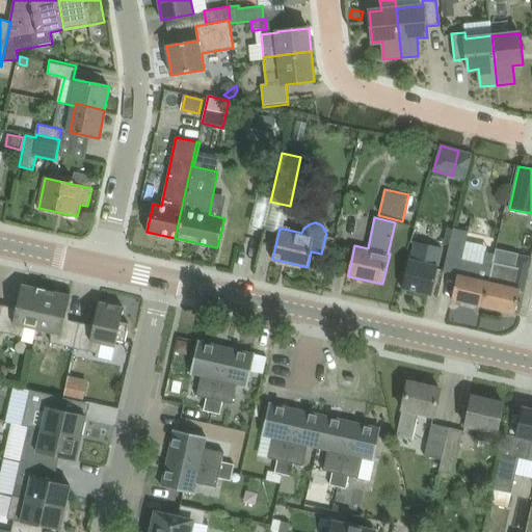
[(495,268),(495,267),(496,262),(495,262),(497,254),(494,254),(494,255),(485,253),(483,264),(461,260),(466,242),(469,231),(453,228),(444,272),(457,275),(452,299),(485,308),(495,268)]
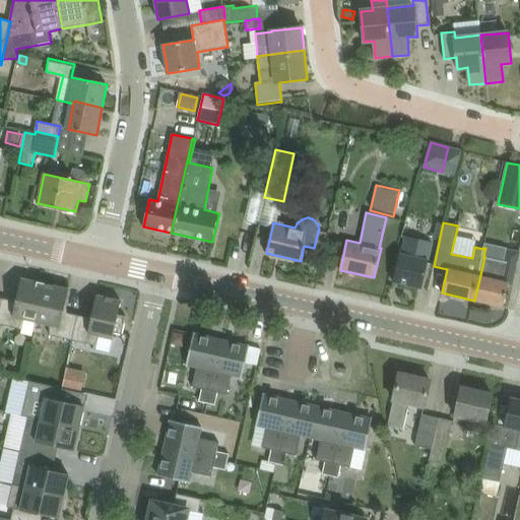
[(423,288),(429,258),(419,256),(421,245),(420,244),(404,241),(401,253),(400,253),(393,281),(423,288)]
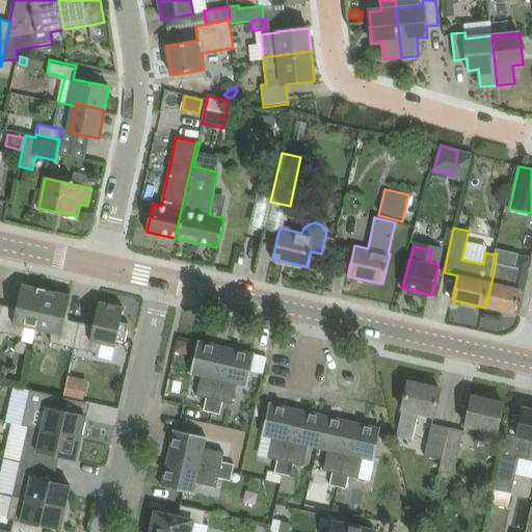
[(496,262),(495,267),(495,268),(485,308),(515,314),(521,290),(525,291),(528,274),(515,271),(517,267),(496,262)]
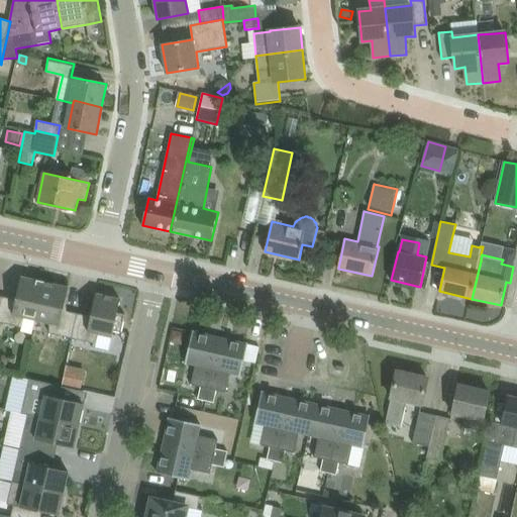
[(3,296),(0,309),(0,322),(19,326),(34,329),(37,319),(45,283),(21,277),(17,299),(3,296)]
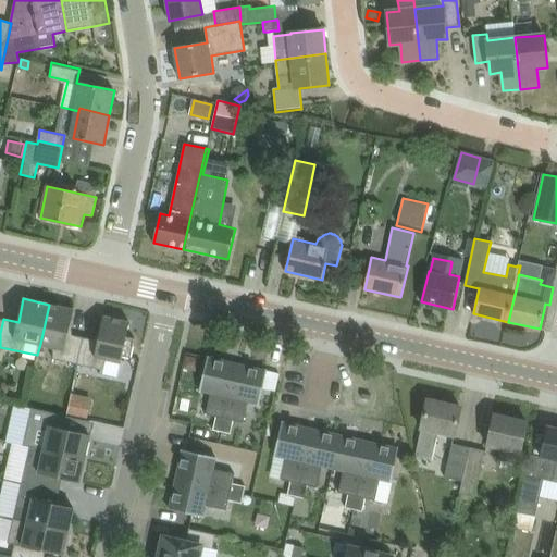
[(49,305),(40,344),(53,347),(54,358),(65,361),(77,363),(84,337),(70,334),(74,310),(49,305)]
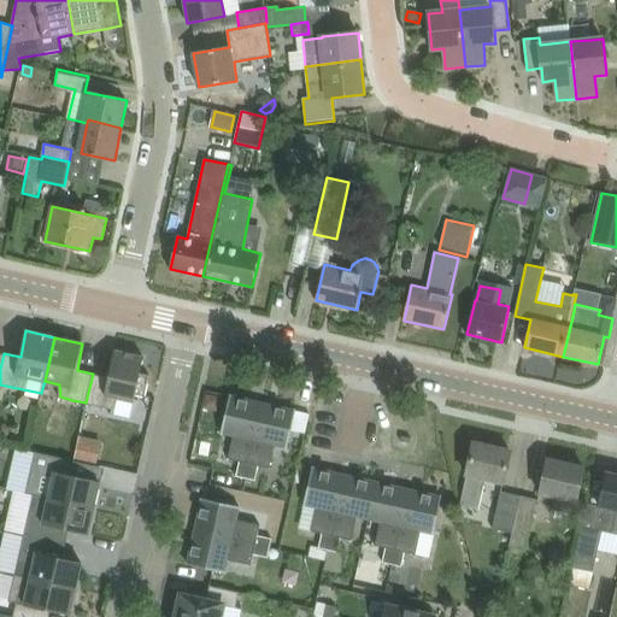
[(93,374),(86,403),(112,409),(118,398),(134,401),(136,394),(145,397),(150,375),(140,372),(145,357),(115,351),(110,377),(93,374)]
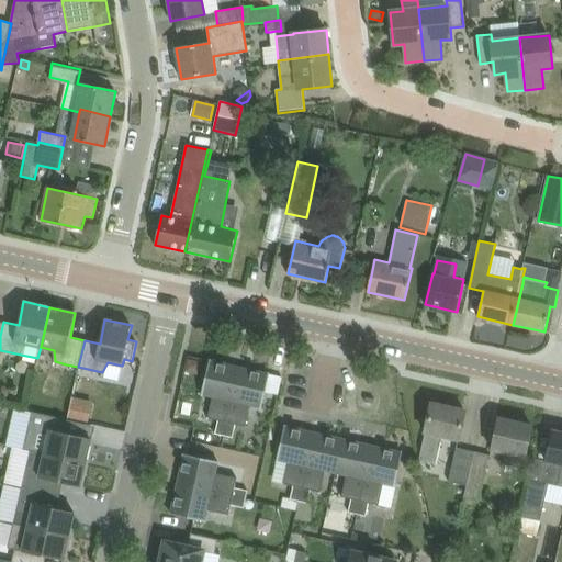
[(200,370),(201,361),(189,359),(187,371),(194,373),(200,370)]
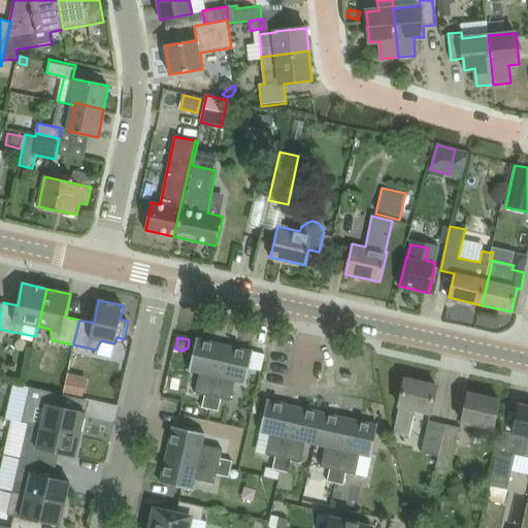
[(196,393),(205,395),(213,397),(225,344),(197,338),(190,370),(201,372),(196,393)]
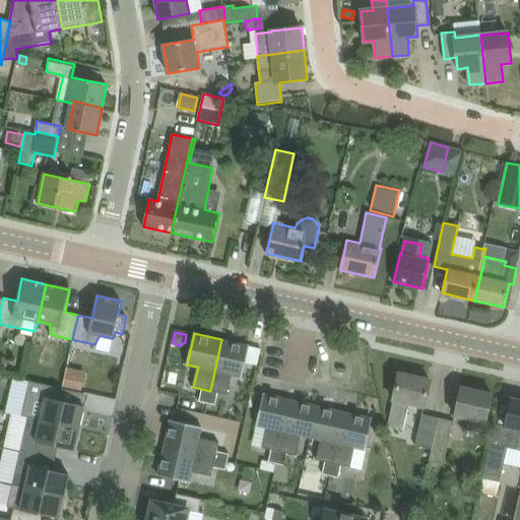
[(221,339),(210,391),(218,392),(228,394),(232,375),(243,377),(250,346),(221,339)]
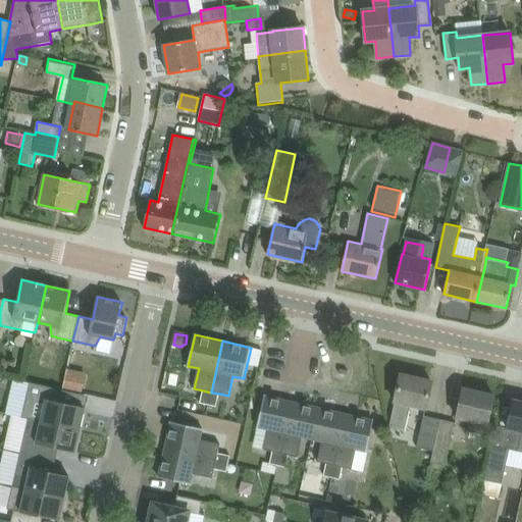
[(9,366),(9,362),(4,358),(0,357),(0,370),(5,370),(9,366)]
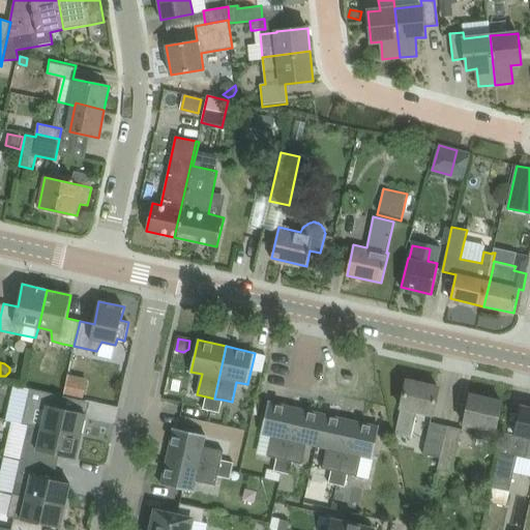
[(417,410),(433,413),(439,387),(407,380),(395,432),(410,435),(417,410)]
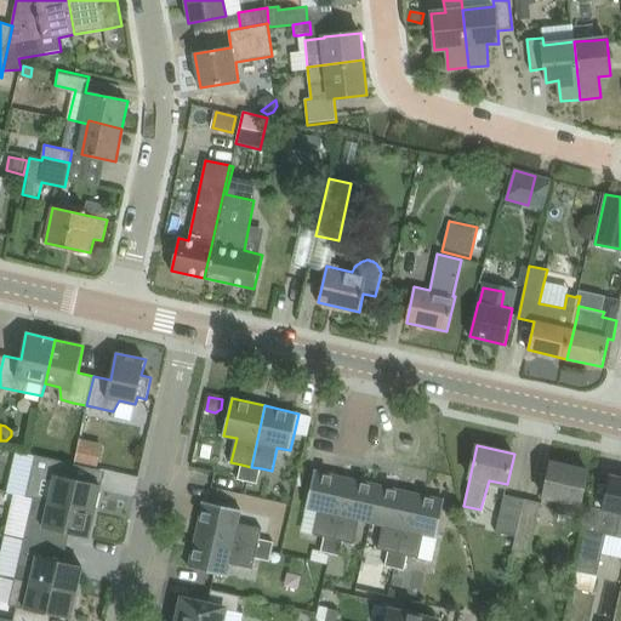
[(30,472),(26,496),(34,497),(50,501),(96,512),(101,490),(100,490),(101,484),(77,479),(80,465),(50,459),(34,455),(30,472)]
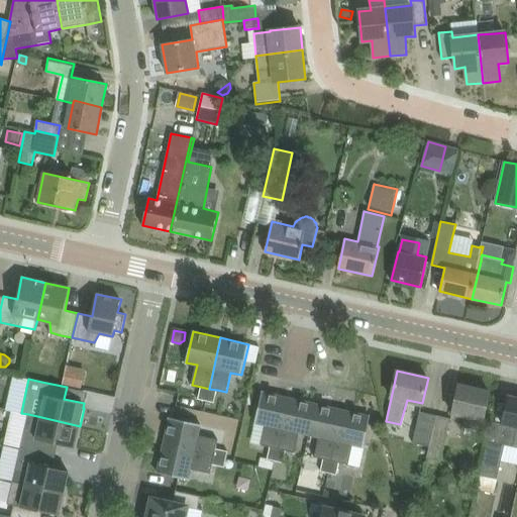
[(462,427),(481,432),(490,392),(458,385),(451,415),(464,418),(462,427)]
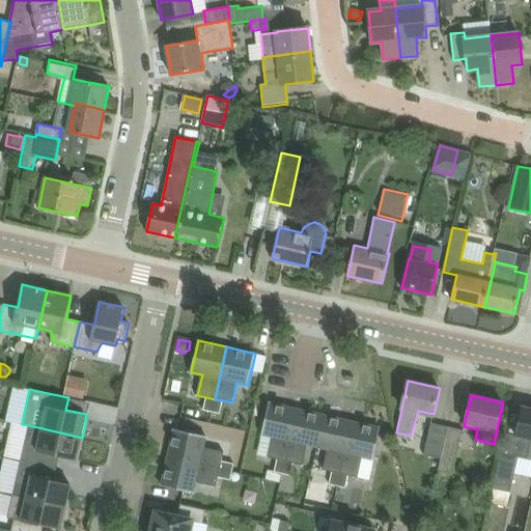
[(215,399),(206,397),(203,410),(212,411),(215,399)]
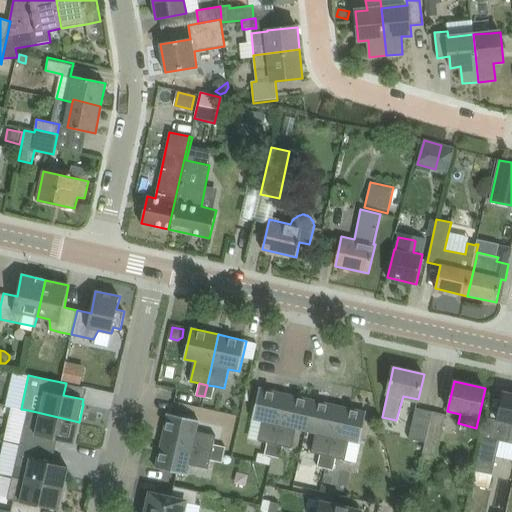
[(212,398),(215,386),(207,385),(204,396),(212,398)]
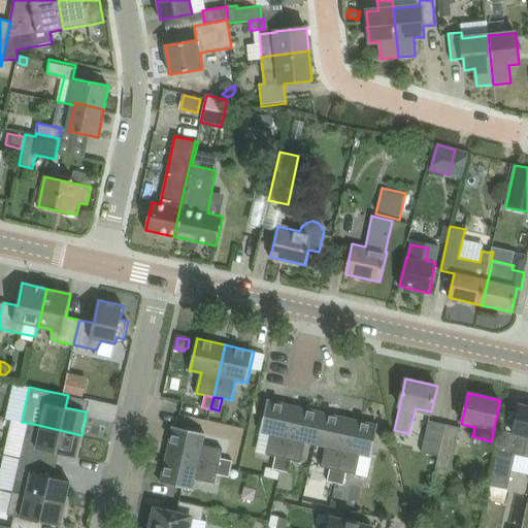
[(267,455),(276,457),(284,458),(296,406),(267,400),(260,432),(271,434),(267,455)]
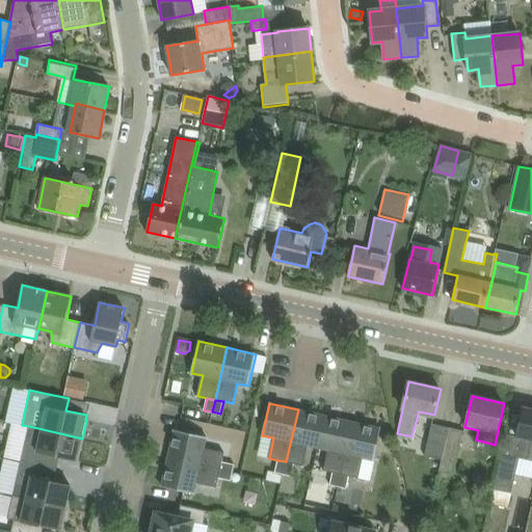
[(531,409),(524,407),(516,436),(512,455),(531,459),(531,409)]
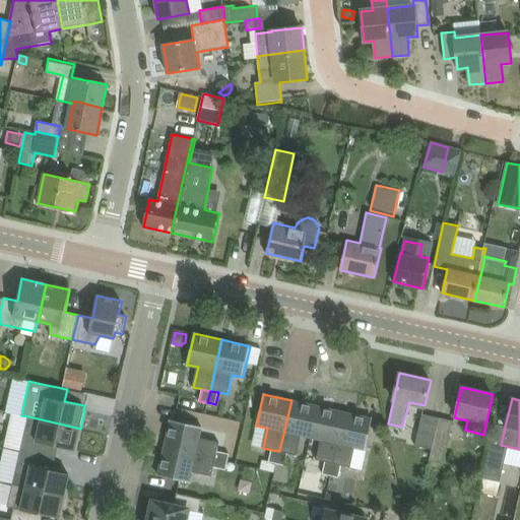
[(279,451),(287,453),(297,455),(302,436),(311,438),(318,406),(291,400),(279,451)]
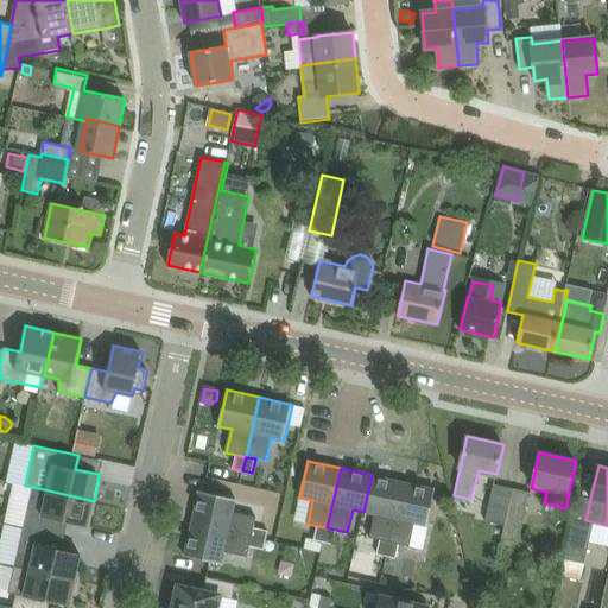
[(369,537),(380,539),(390,542),(403,482),(372,475),(363,512),(375,514),(369,537)]
